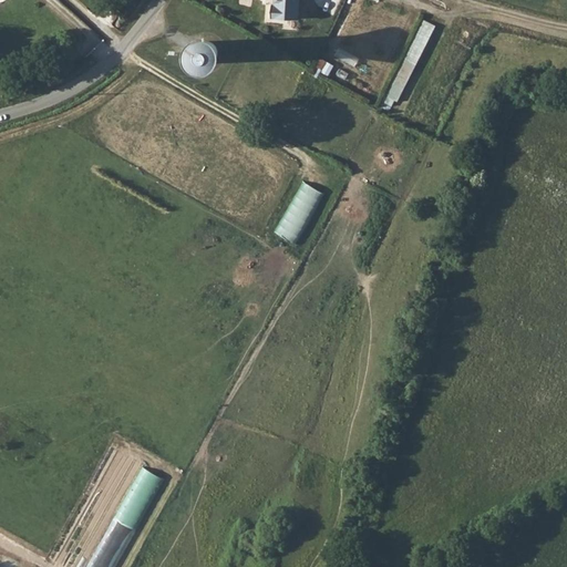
[(271,0),(272,9),(267,9),(267,21),(296,21),(296,0),(271,0)]
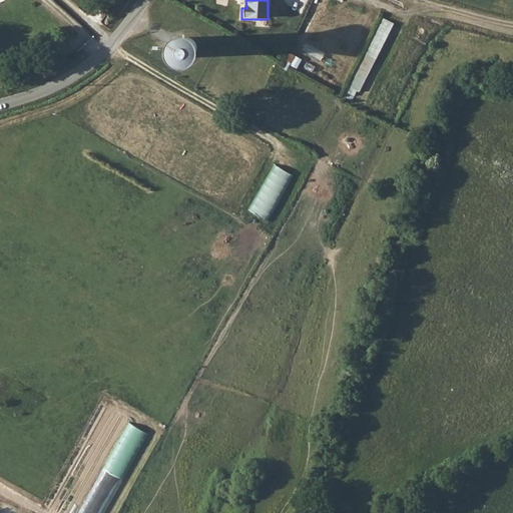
[(385,17),(348,91),(359,97),(396,22),(385,17)]
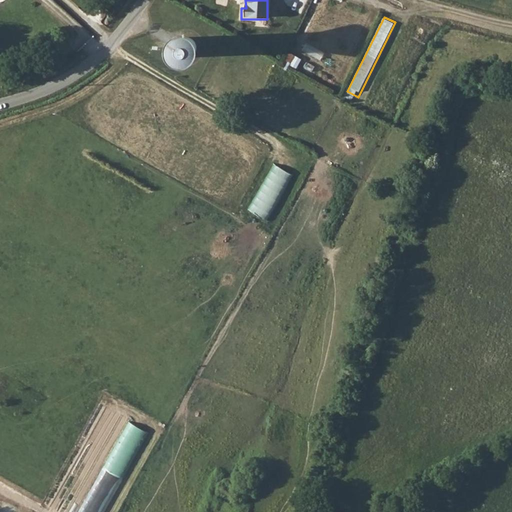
[(171,55),(171,61),(176,69),(183,71),(190,70),(195,64),(195,56),(190,48),(182,46),(175,49),(171,55)]
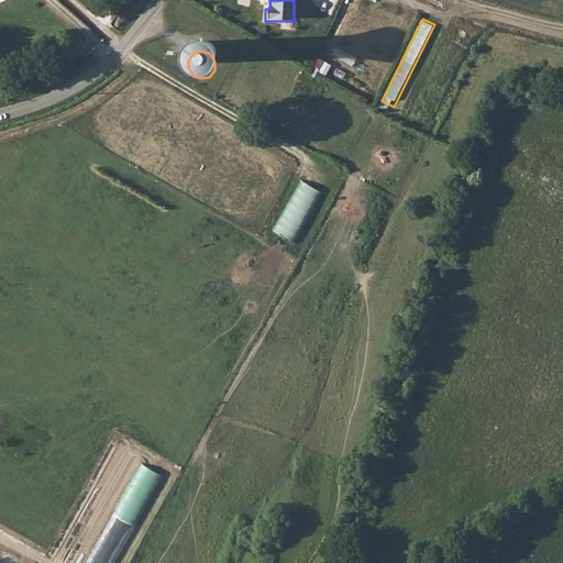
[(297,242),(324,191),(305,180),(277,231),(297,242)]
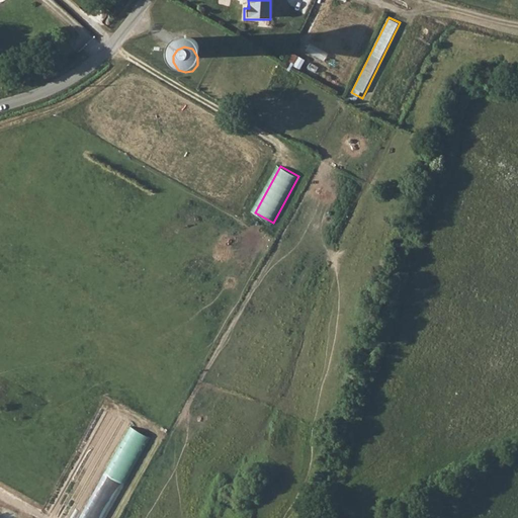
[(82,517),(108,517),(151,437),(131,426),(82,517)]
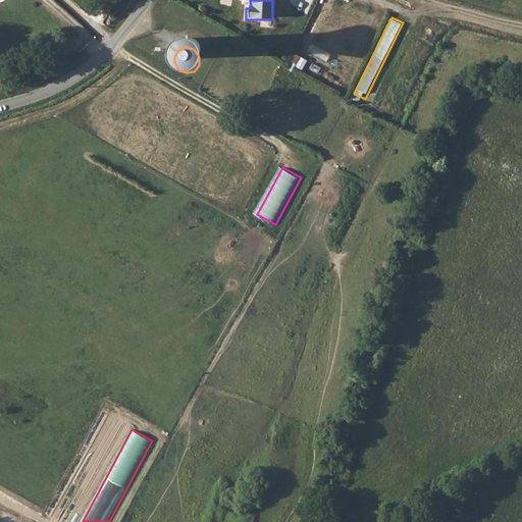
All buildings are outlined.
